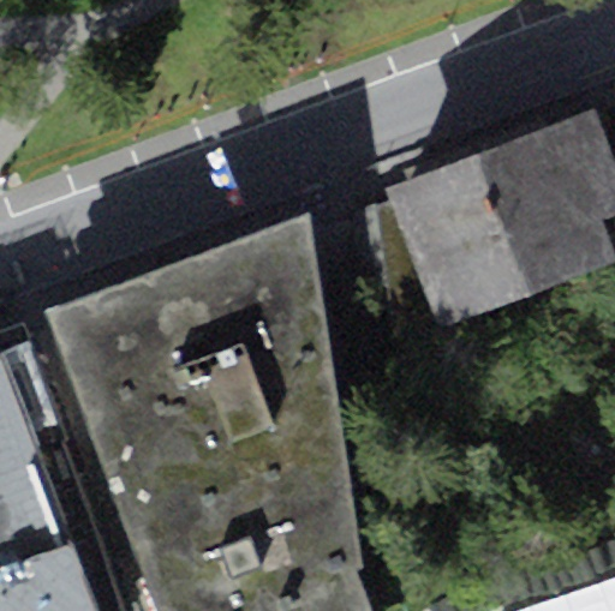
[(614,166),(592,108),(476,153),(532,295),(614,263),(614,258),(601,222),(614,216),(614,166)]
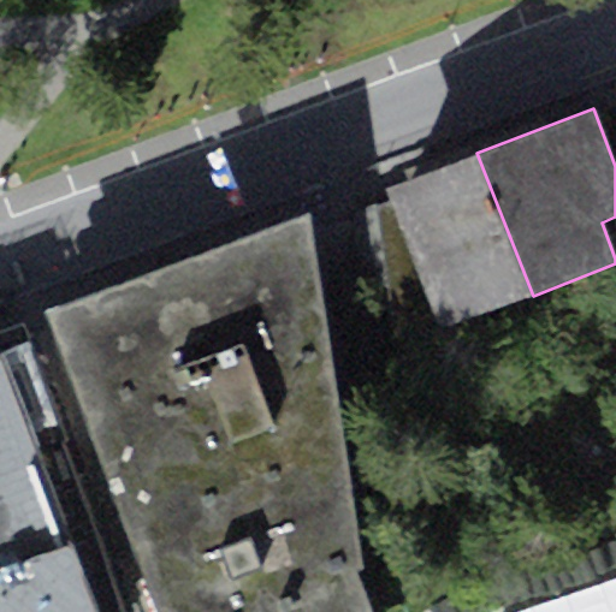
[(386,189),(443,331),(533,296),(477,153),(386,189)]
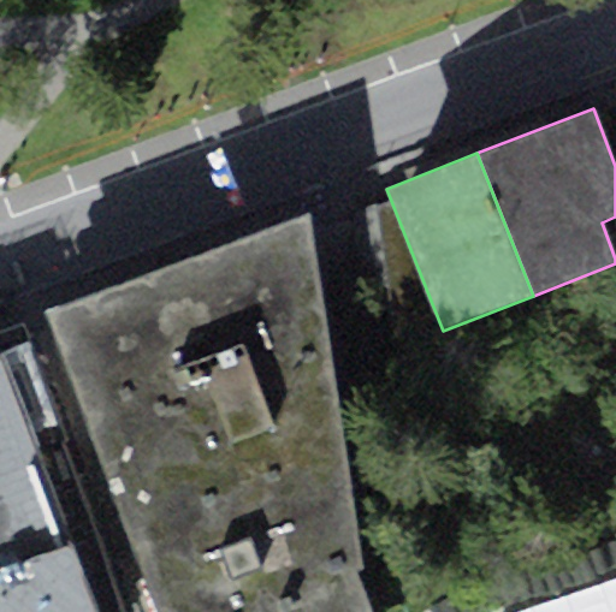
[(443,331),(386,189),(309,215),(332,368),(443,331)]
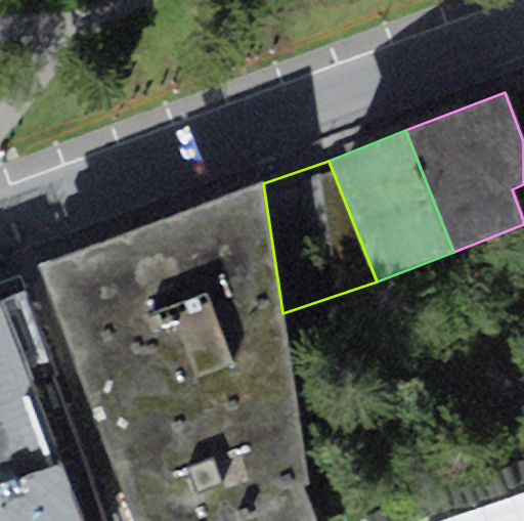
[(263,183),(37,264),(134,520),(315,520),(303,487),(310,484),(282,313),(263,183)]
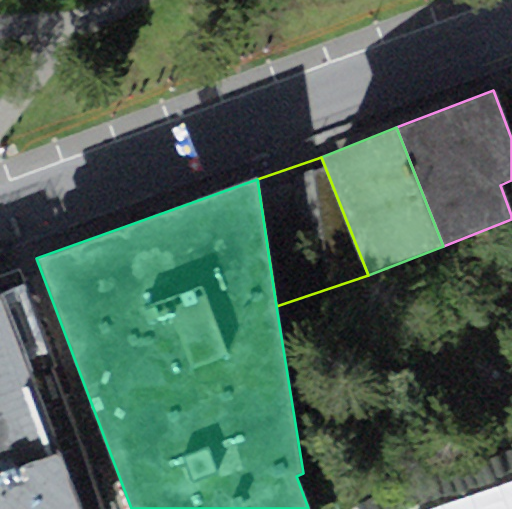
[(0,313),(0,429),(39,414),(0,313)]
